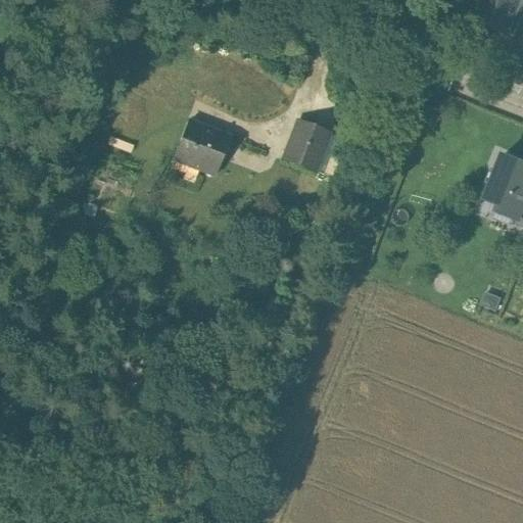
[(485,0),(476,25),(504,36),(516,4),(517,0),(485,0)]
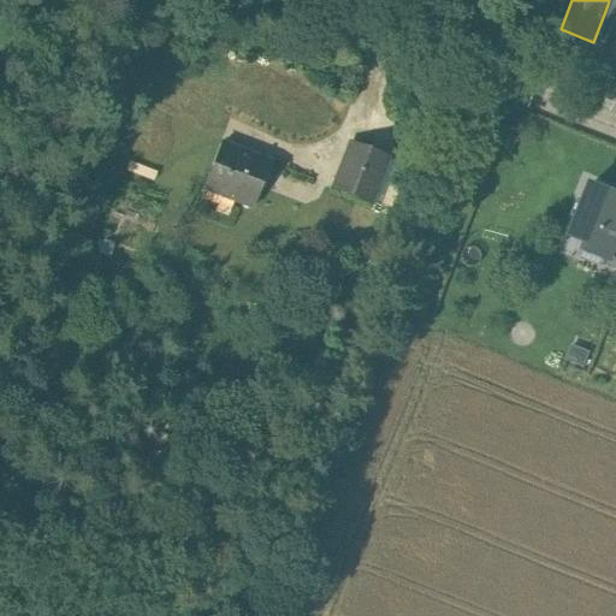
[(388,157),(350,142),(332,189),(369,203),(388,157)]
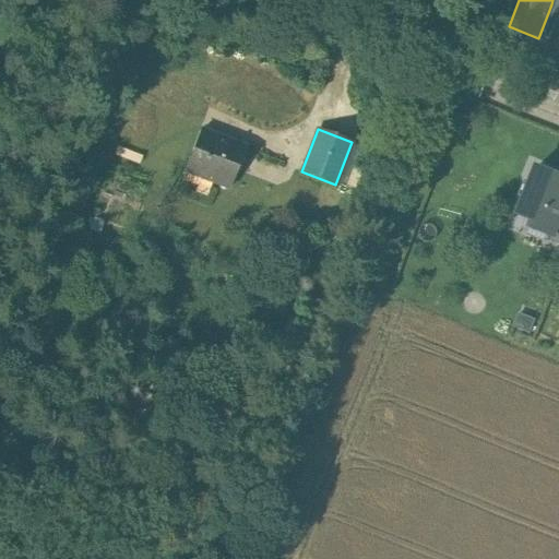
[(245,147),(201,130),(185,170),(229,188),(245,147)]
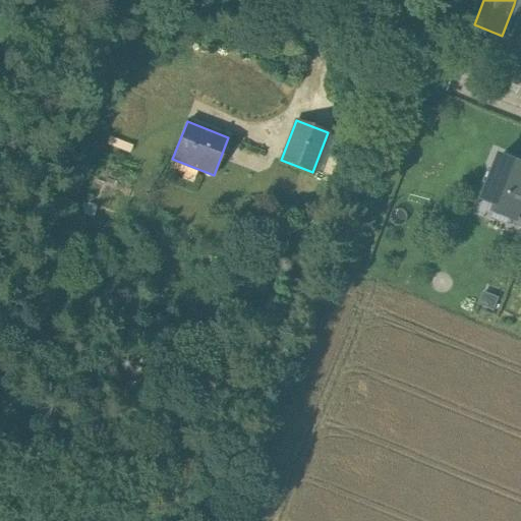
[(342,160),(330,155),(323,172),(335,178),(342,160)]
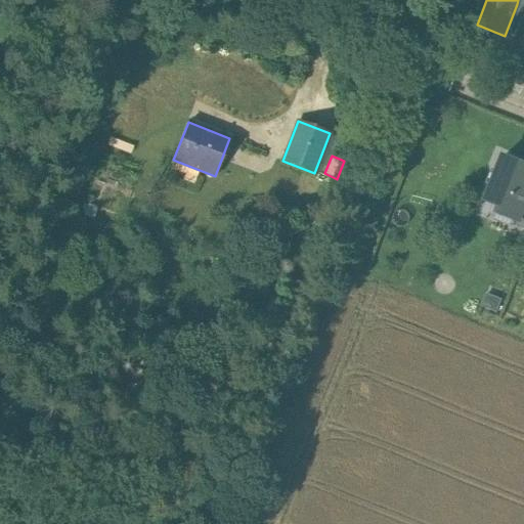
[(523,162),(511,157),(491,203),(501,208),(504,218),(523,226),(523,162)]
